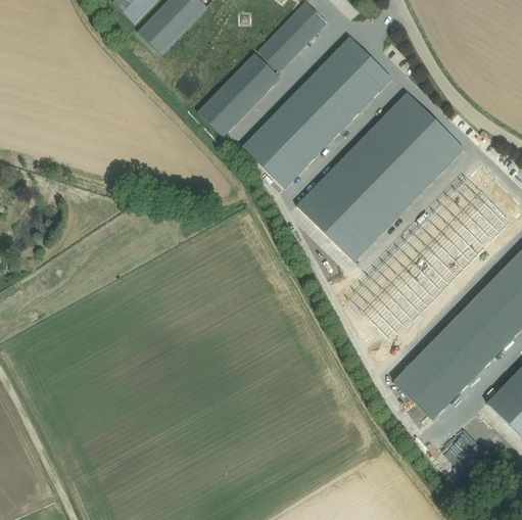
[(112,0),(111,1),(134,22),(155,0),(112,0)]
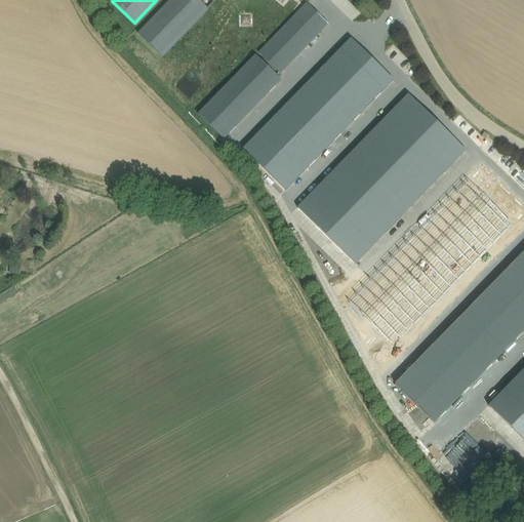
[(169,0),(136,34),(160,56),(206,9),(196,0),(169,0)]
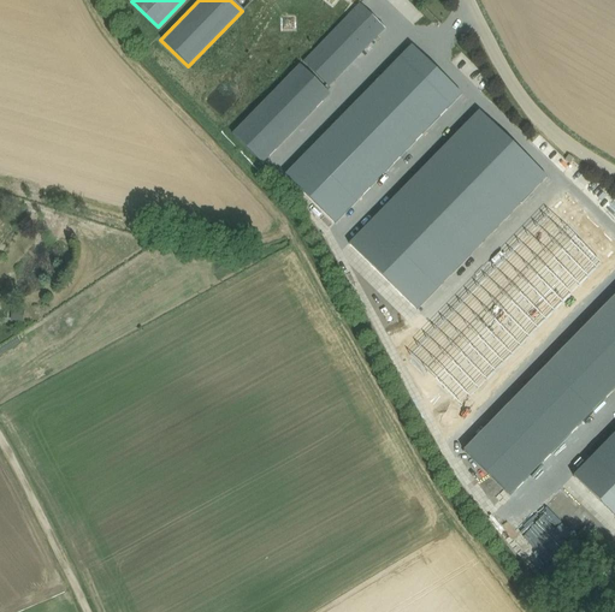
[(359,0),(331,29),(356,54),(384,25),(359,0)]
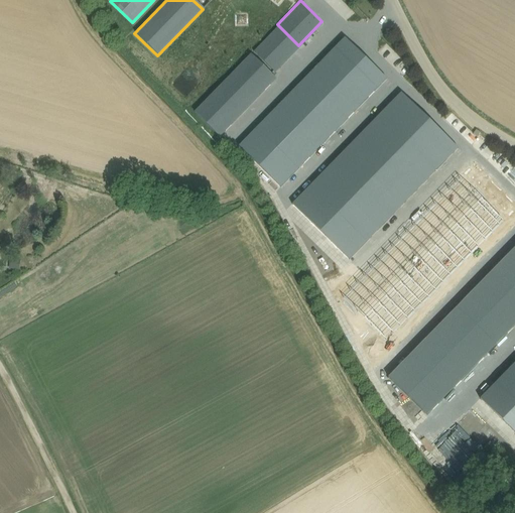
[(277,24),(266,36),(287,56),(298,45),(277,24)]
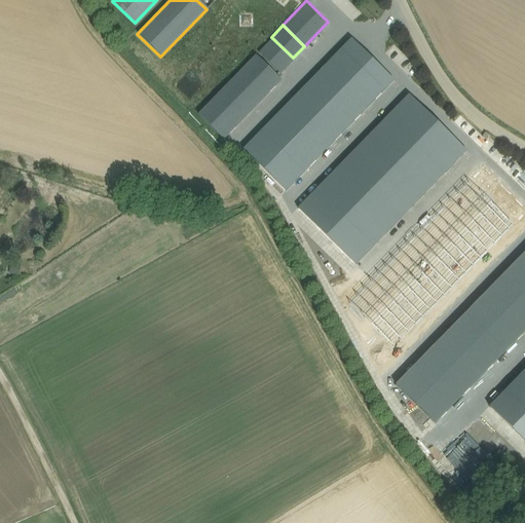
[(351,36),(331,58),(351,78),(373,57),(351,36)]
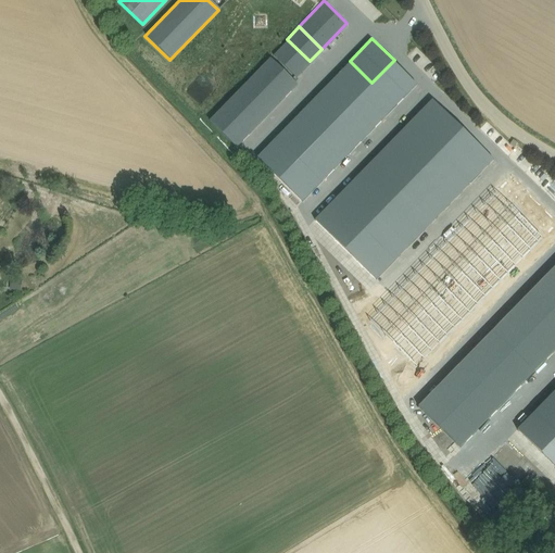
[(287,39),(274,52),(297,74),(310,61),(287,39)]
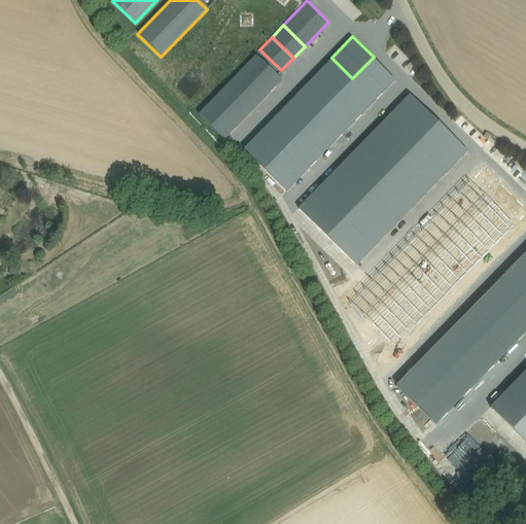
[(256,54),(215,95),(241,119),(281,77),(256,54)]
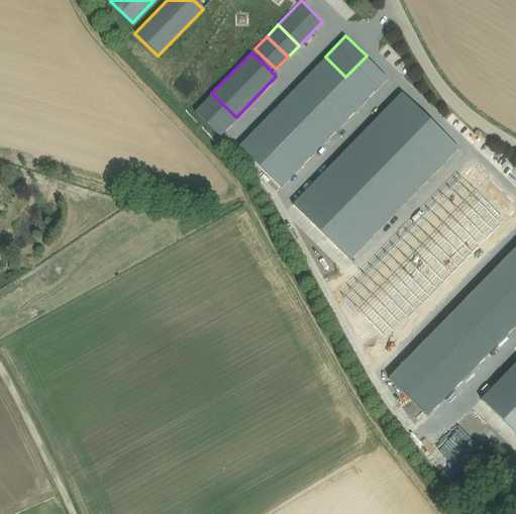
[(367,56),(345,77),(367,97),(387,76),(367,56)]
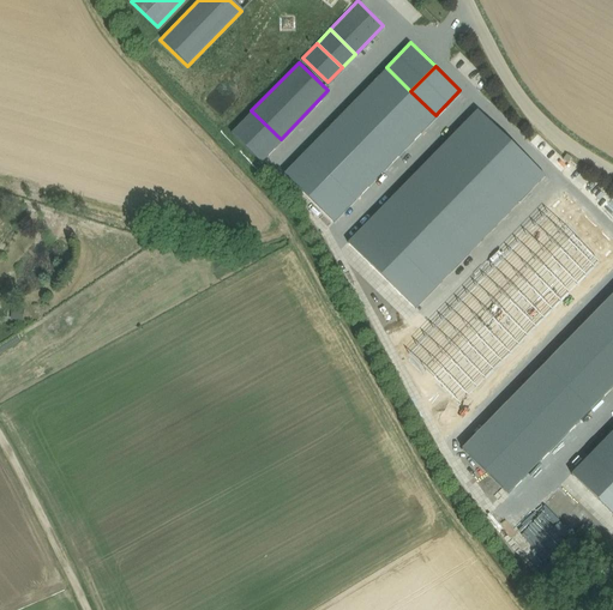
[(386,67),(350,104),(374,128),(410,91),(386,67)]
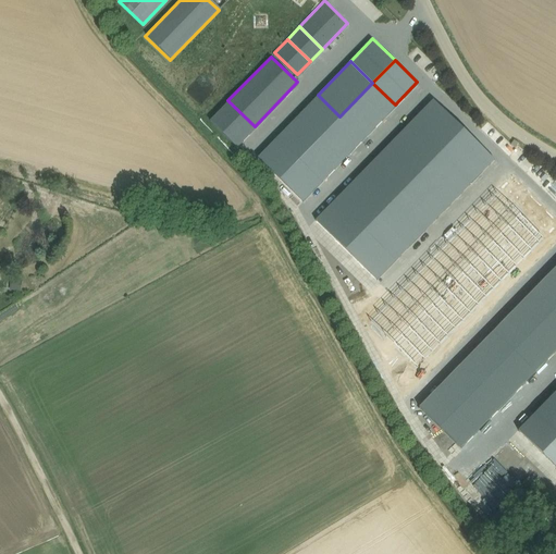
[(372,83),(340,117),(362,138),(395,105),(372,83)]
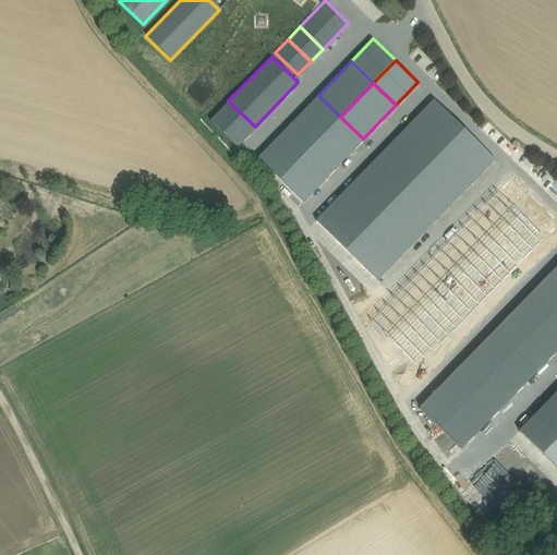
[(318,95),(304,108),(327,131),(340,117),(318,95)]
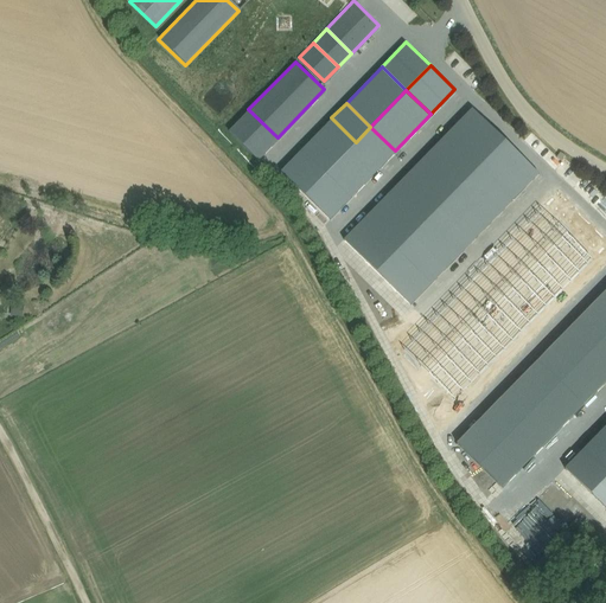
[(458,120),(445,134),(478,166),(491,153),(505,138),(472,106),(458,120)]
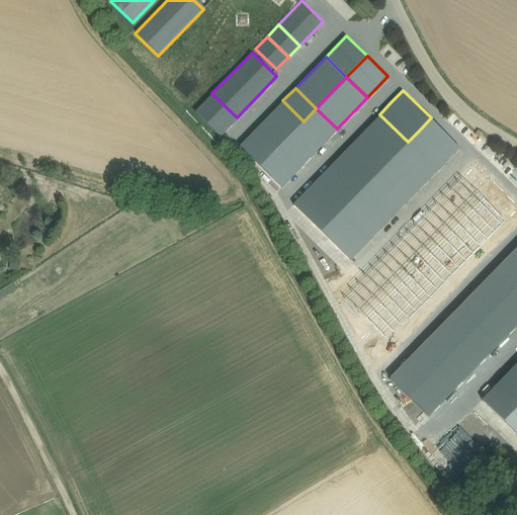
[(211,93),(195,110),(221,135),(237,117),(211,93)]
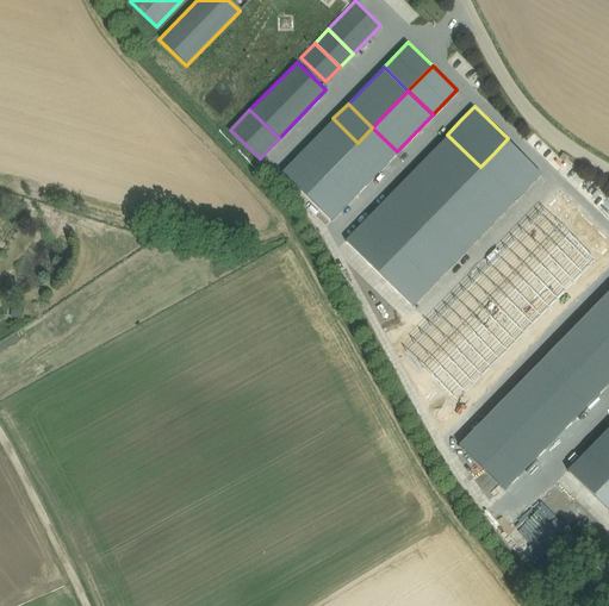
[(333,118),(318,133),(342,158),(358,143),(333,118)]
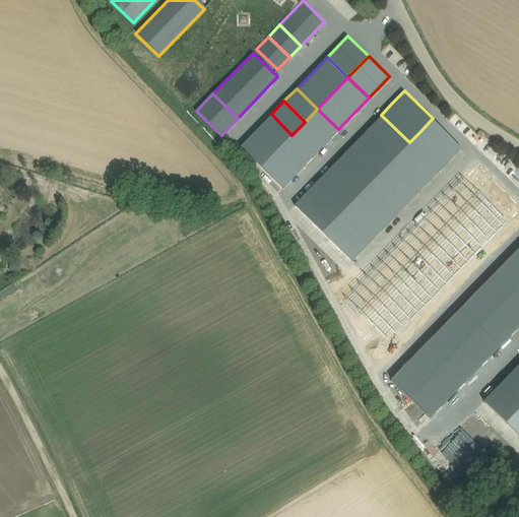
[(317,109),(305,122),(325,142),(338,129),(317,109)]
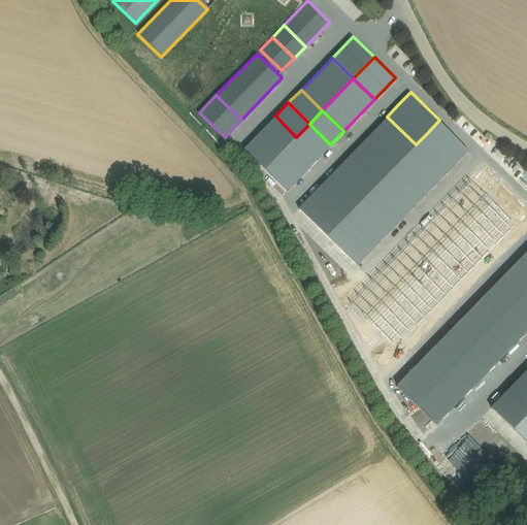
[(275,116),(262,129),(284,150),(296,137),(275,116)]
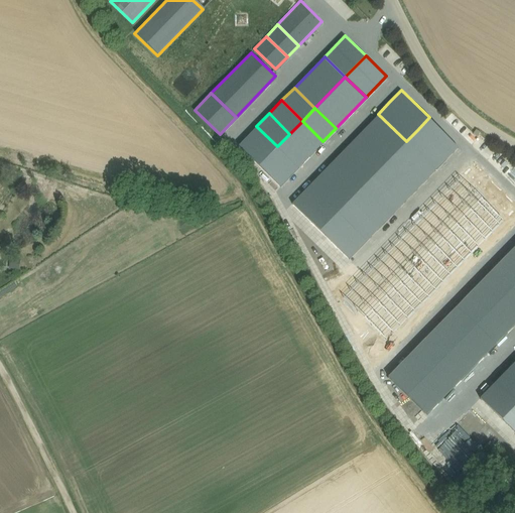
[(378,114),(366,125),(395,153),(406,141),(378,114)]
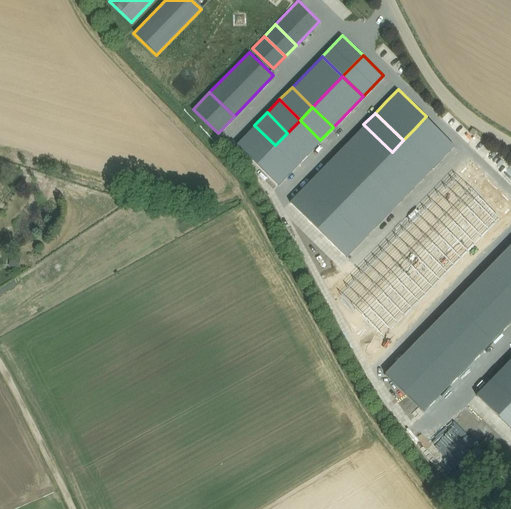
[(414,129),(403,140),(431,167),(442,156),(455,144),(426,116),(414,129)]
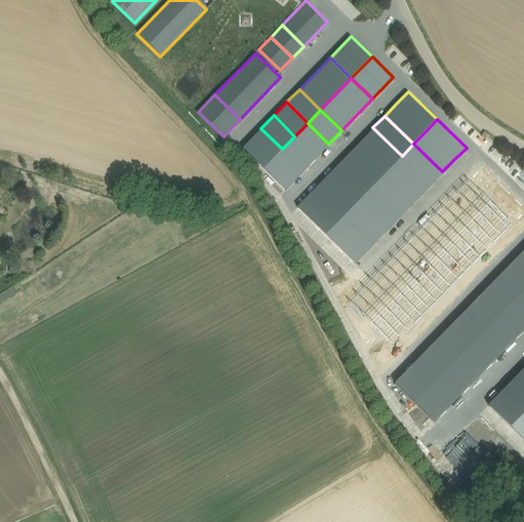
[(308,123),(294,136),(316,157),(328,144),(308,123)]
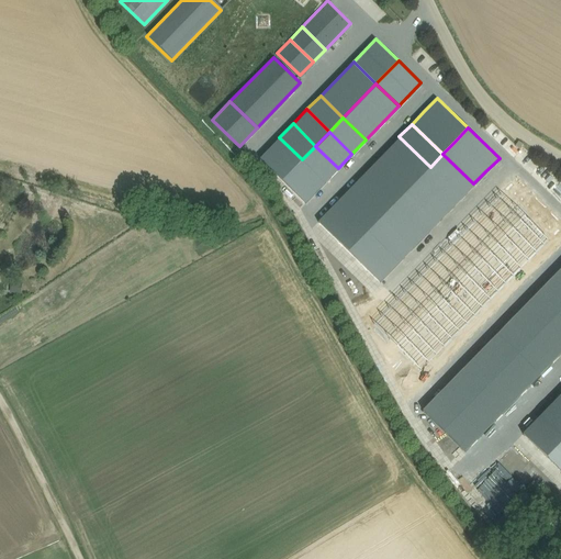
[(399,136),(386,149),(418,179),(430,167),(399,136)]
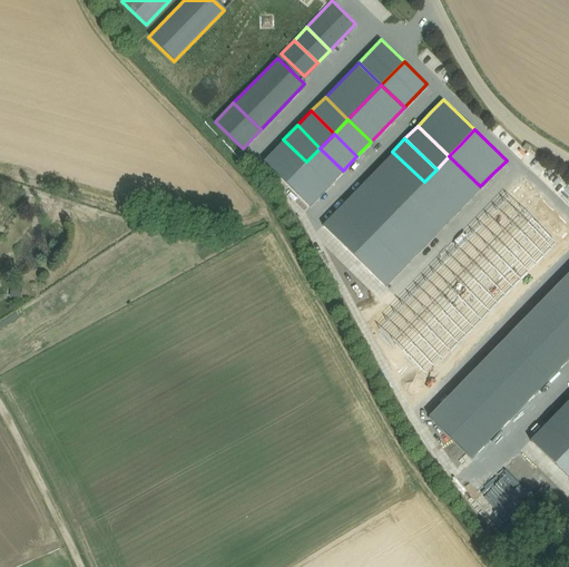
[(283,139),(264,159),(286,182),(310,204),(329,184),(306,162),(283,139)]
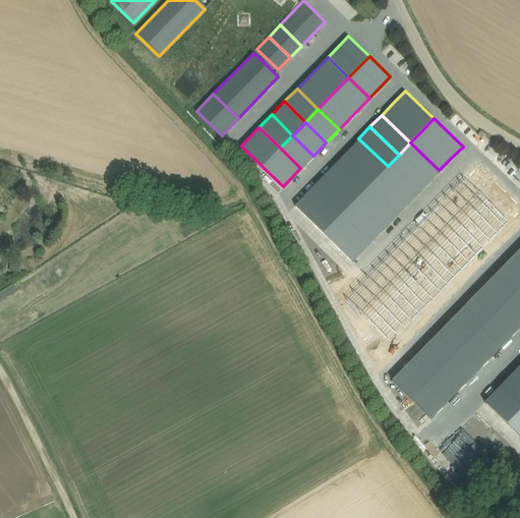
[(292,135),(280,148),(300,168),(313,156),(292,135)]
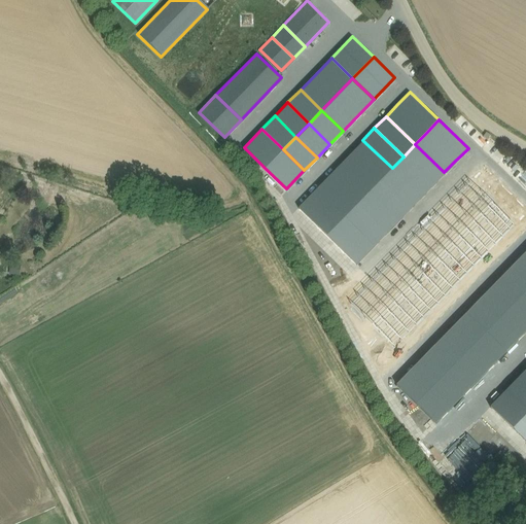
[(362,140),(351,152),(380,180),(392,168),(362,140)]
